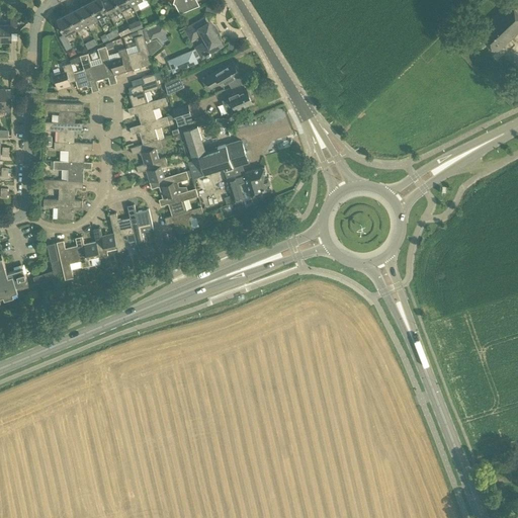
[(90,1),(89,0),(84,0),(85,4),(79,7),(80,9),(87,23),(90,30),(95,27),(91,21),(98,17),(91,4),(90,1)]
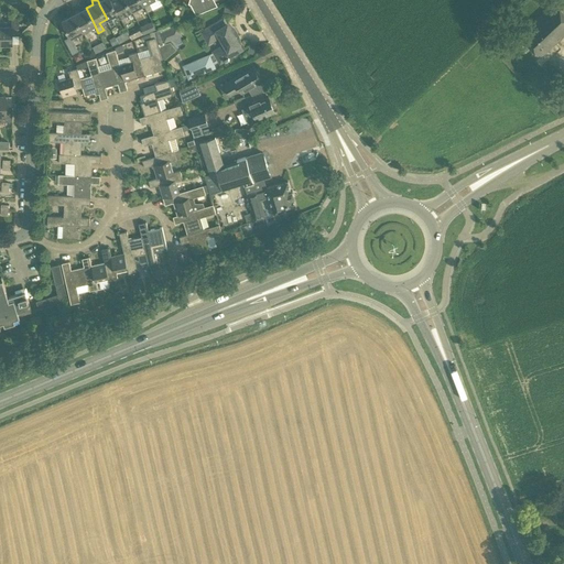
[(111,0),(100,0),(98,1),(99,4),(107,19),(110,26),(116,24),(111,17),(118,13),(119,13),(111,0)]
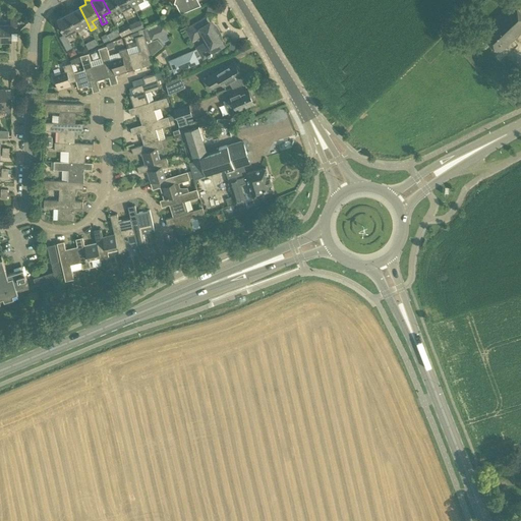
[(117,0),(103,0),(110,12),(109,12),(114,22),(119,20),(116,13),(122,9),(117,0)]
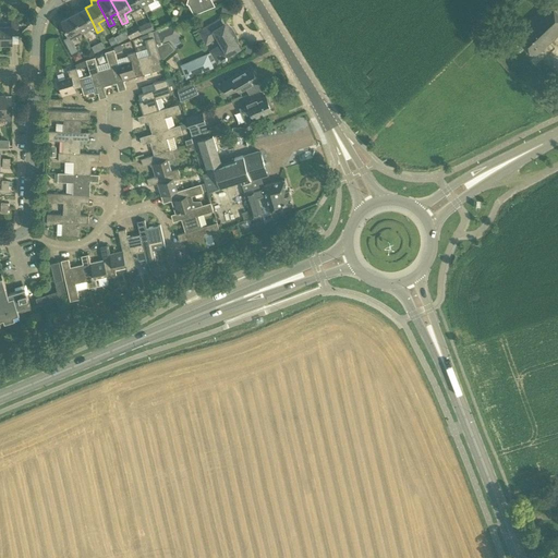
[(143,4),(140,0),(125,0),(131,10),(134,17),(140,15),(135,8),(142,4),(143,4)]
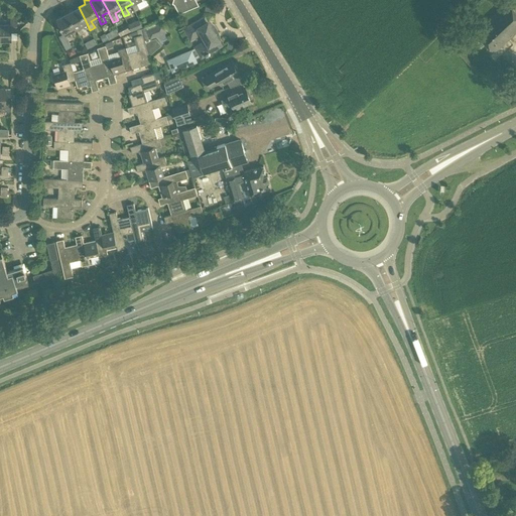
[(129,0),(132,4),(131,4),(135,11),(139,9),(136,2),(139,0),(129,0)]
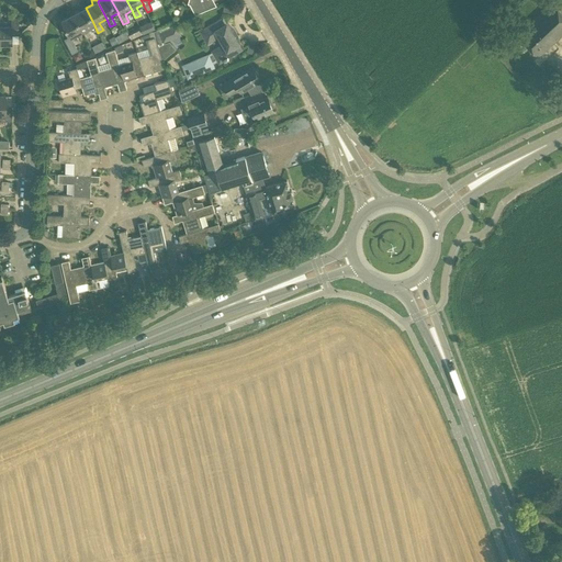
[(538,57),(561,34),(561,12),(552,2),(517,35),(538,57)]
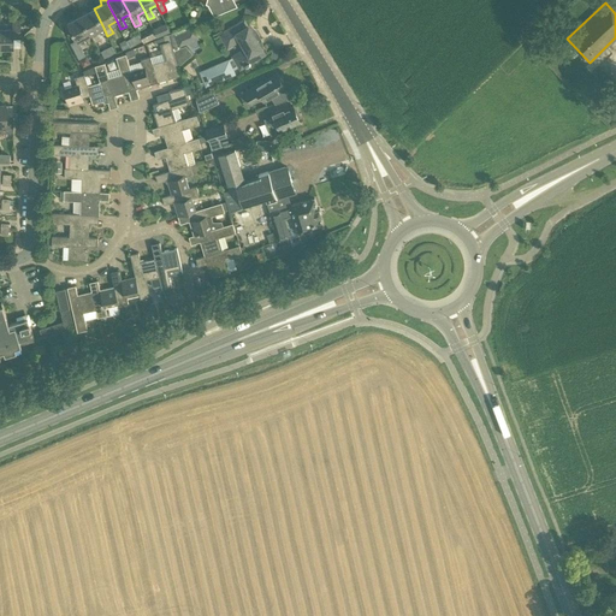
[(94,9),(93,4),(87,7),(89,11),(82,15),(81,15),(82,18),(90,34),(95,42),(100,40),(96,31),(104,28),(95,11),(94,9)]
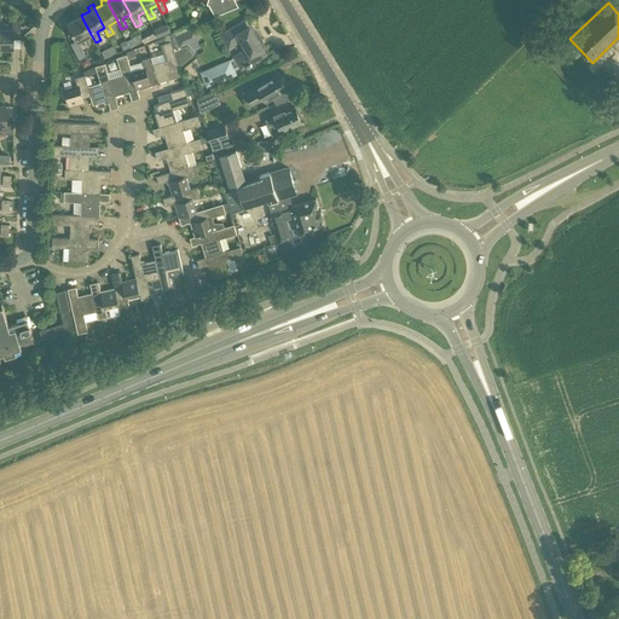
[(82,50),(88,46),(84,38),(91,34),(82,18),(81,15),(82,15),(80,11),(74,13),(76,18),(68,22),(77,41),(82,50)]
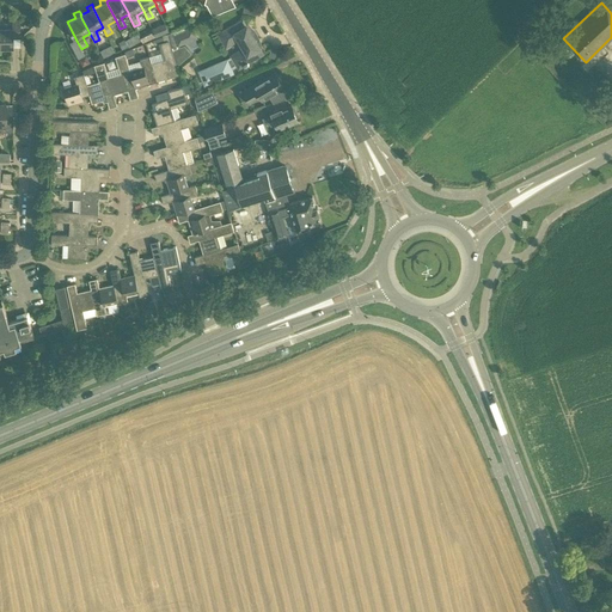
[(11,16),(11,23),(0,23),(0,47),(1,48),(2,50),(8,50),(11,48),(12,48),(12,38),(19,38),(19,17),(11,16)]
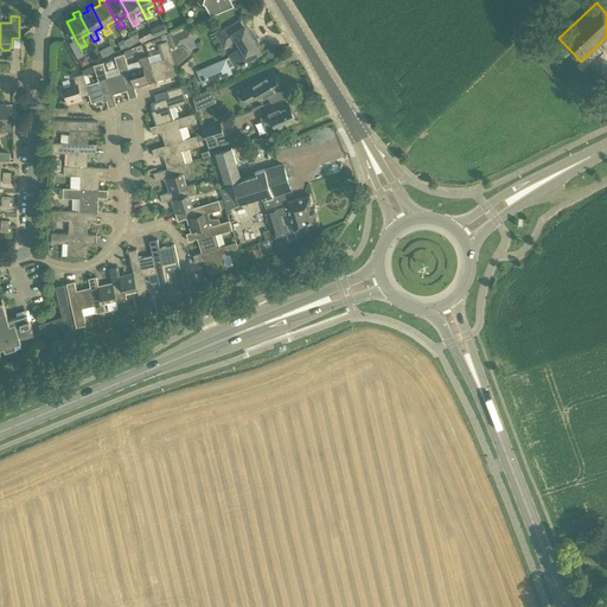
[(242,27),(238,21),(217,34),(224,46),(237,39),(242,48),(230,55),(230,56),(225,58),(196,70),(203,85),(232,74),(230,69),(236,65),(237,68),(257,55),(254,49),(257,46),(246,25),(242,27)]
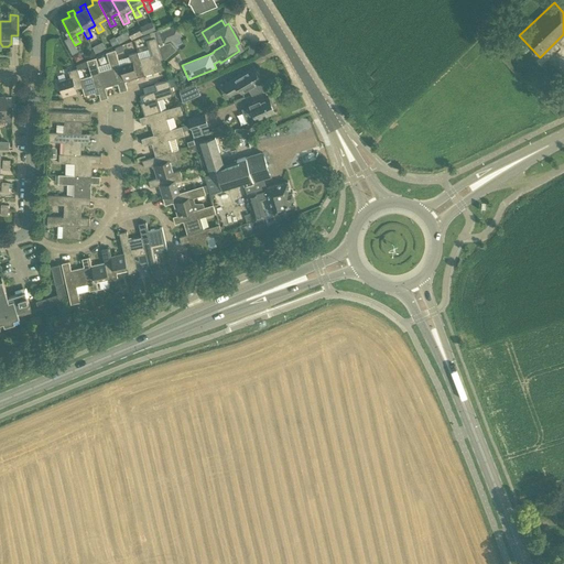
[(141,28),(144,34),(155,30),(152,21),(140,26),(141,28)]
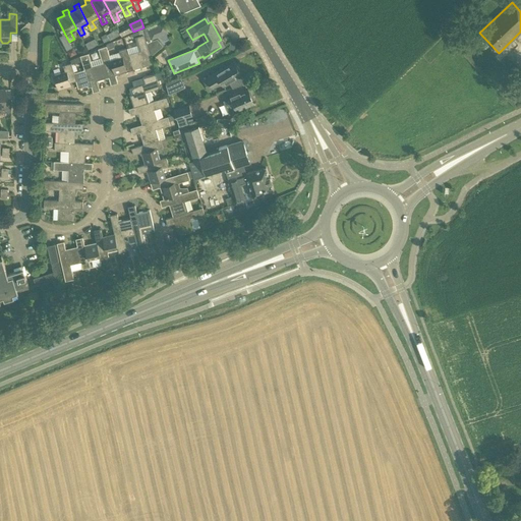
[(143,35),(151,57),(163,46),(157,39),(153,41),(153,40),(168,33),(165,23),(149,30),(148,27),(142,30),(143,34),(143,35)]
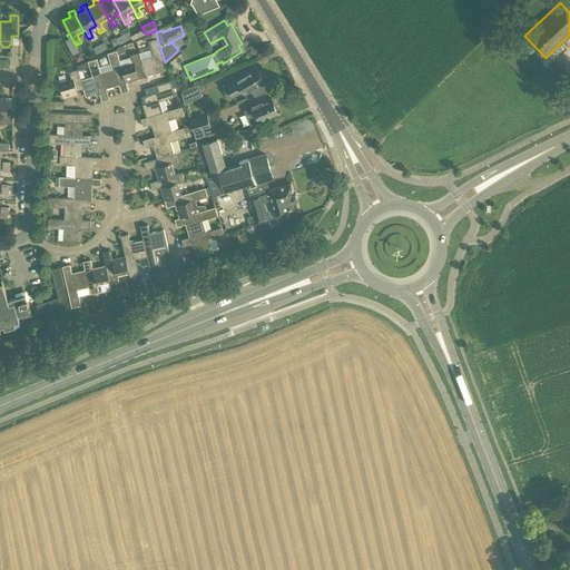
[(134,40),(146,35),(143,28),(129,33),(134,40)]
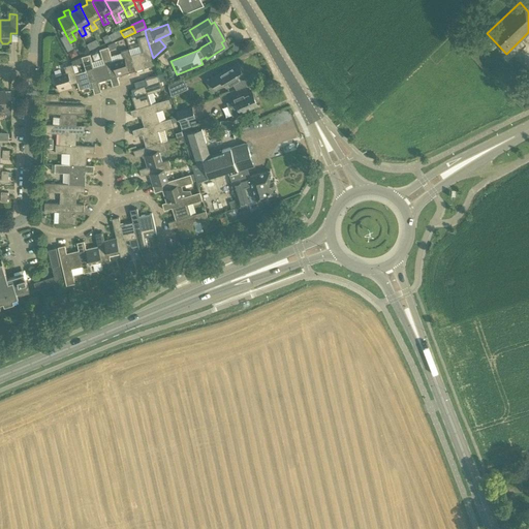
[(109,34),(102,36),(105,42),(112,40),(109,35),(109,34)]
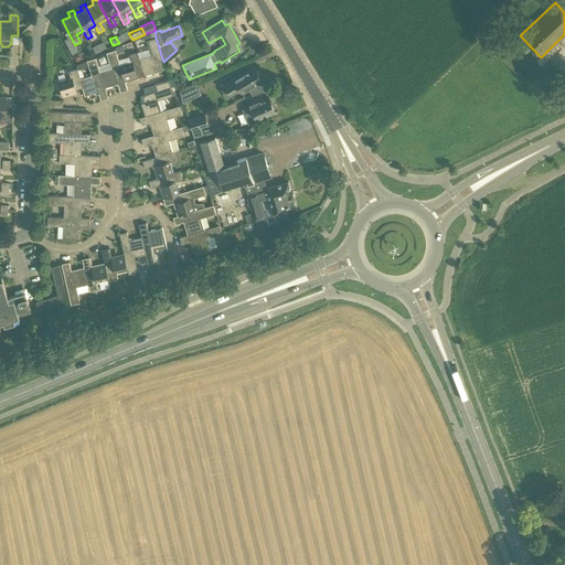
[(156,38),(147,40),(151,56),(140,60),(145,75),(164,68),(163,62),(156,38)]
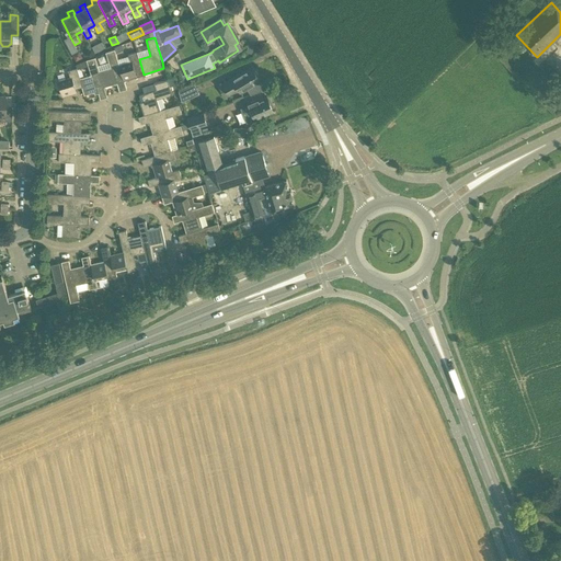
[(94,44),(96,50),(106,47),(104,41),(94,44)]
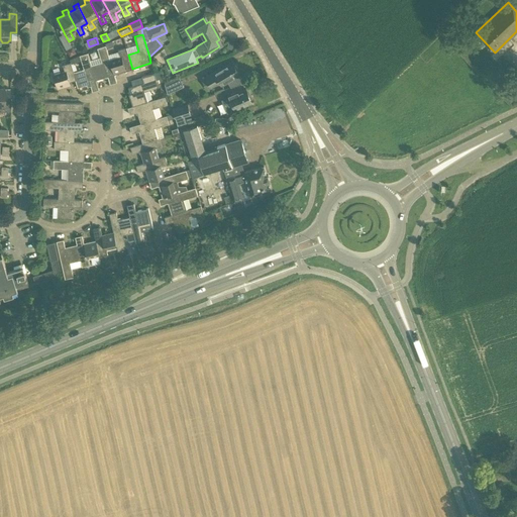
[(109,60),(110,60),(105,45),(98,47),(102,62),(92,65),(91,65),(96,80),(107,76),(109,84),(116,82),(114,74),(113,71),(112,71),(109,60)]
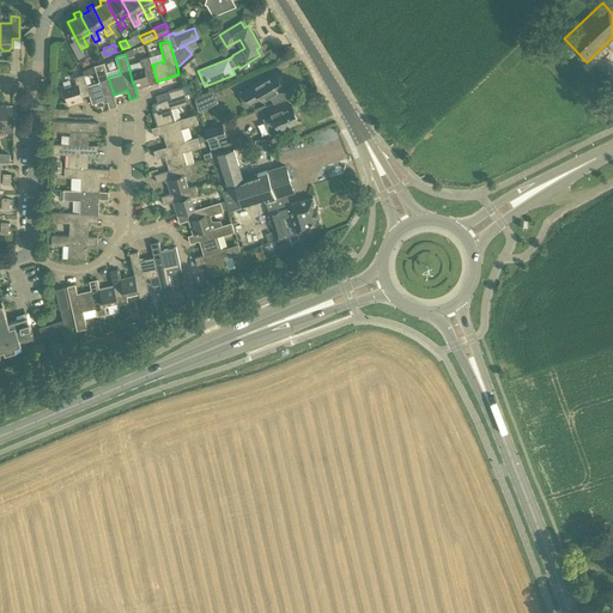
[(157,82),(152,65),(149,55),(139,59),(143,67),(131,71),(129,71),(133,84),(134,84),(135,87),(157,82)]
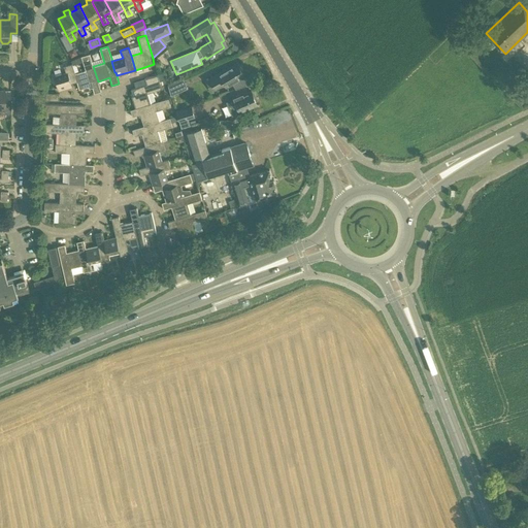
[(74,48),(68,52),(71,58),(77,55),(74,48)]
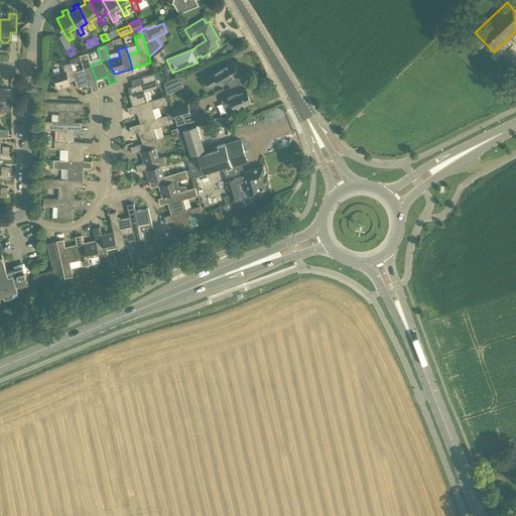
[(91,65),(92,65),(88,52),(80,54),(84,69),(73,72),(75,80),(78,87),(89,84),(92,91),(99,89),(96,80),(91,65)]
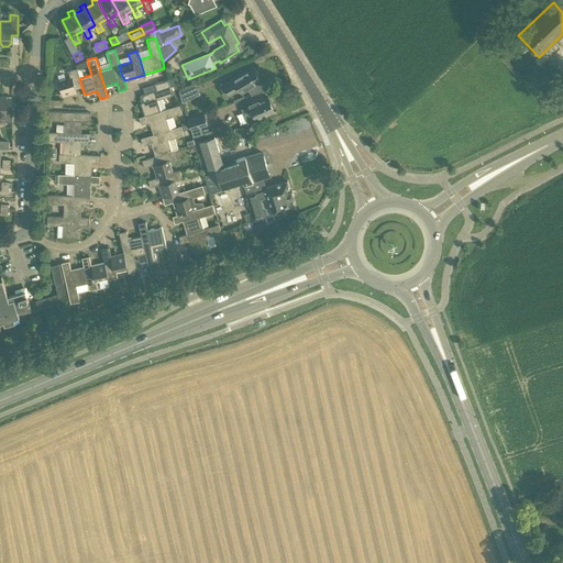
[(251,95),(265,89),(261,81),(262,81),(258,77),(260,76),(256,72),(255,72),(253,66),(239,74),(239,73),(233,76),(234,77),(222,84),(219,87),(227,98),(230,96),(230,97),(239,90),(241,94),(247,89),(251,95)]
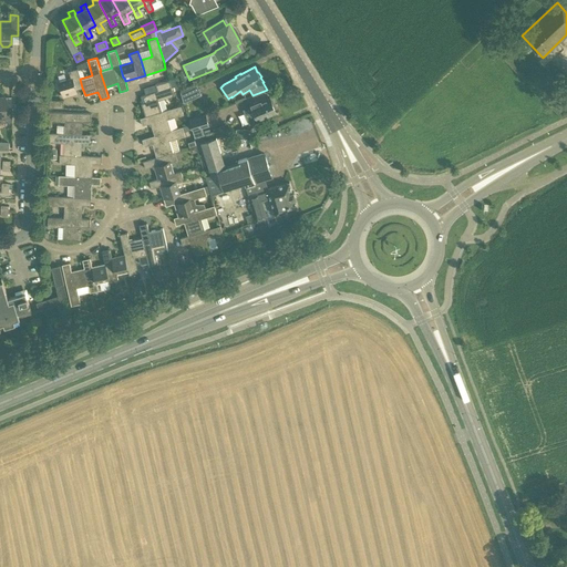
[(80,79),(78,69),(69,71),(71,78),(59,82),(63,98),(76,93),(75,90),(82,88),(80,79)]
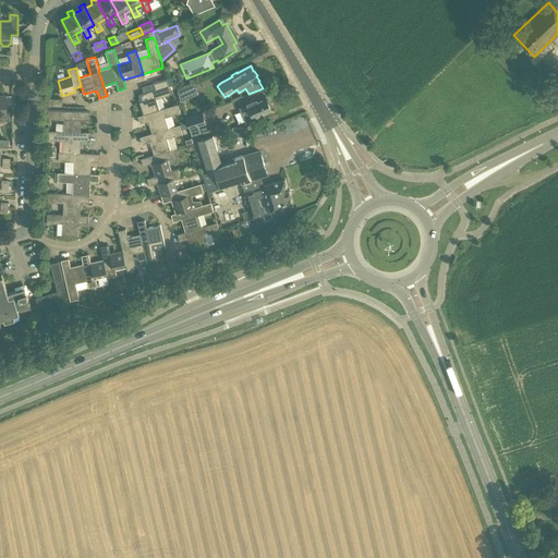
[(153,83),(154,89),(138,95),(141,101),(138,102),(143,114),(158,109),(155,99),(170,94),(166,79),(153,83)]
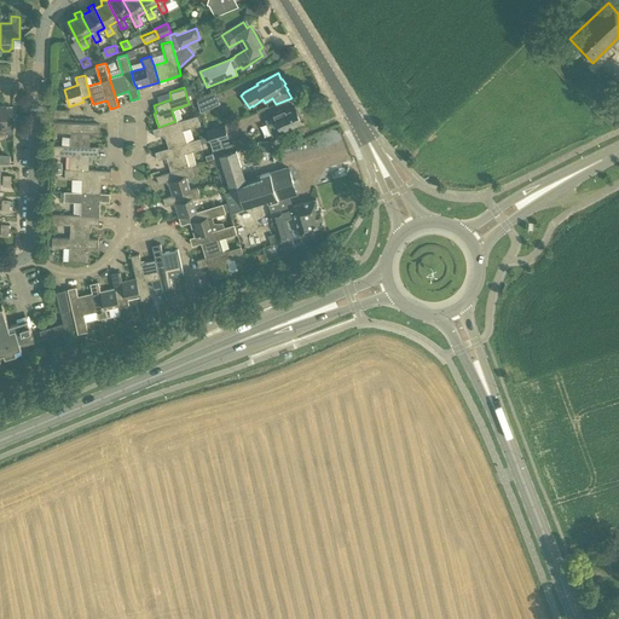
[(201,111),(220,103),(214,91),(197,98),(201,111)]
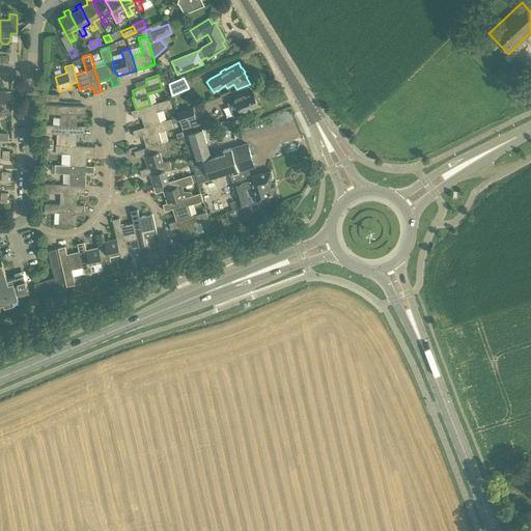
[(0,88),(0,109),(0,115),(10,115),(10,101),(4,101),(4,89),(0,88)]
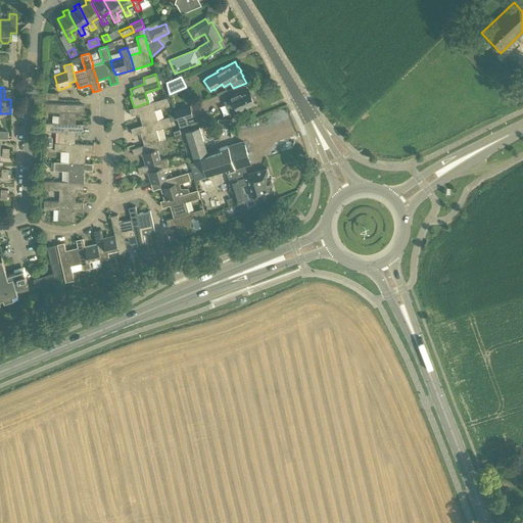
[(254,102),(249,90),(241,93),(240,92),(232,96),(233,98),(226,101),(231,113),(254,102)]
